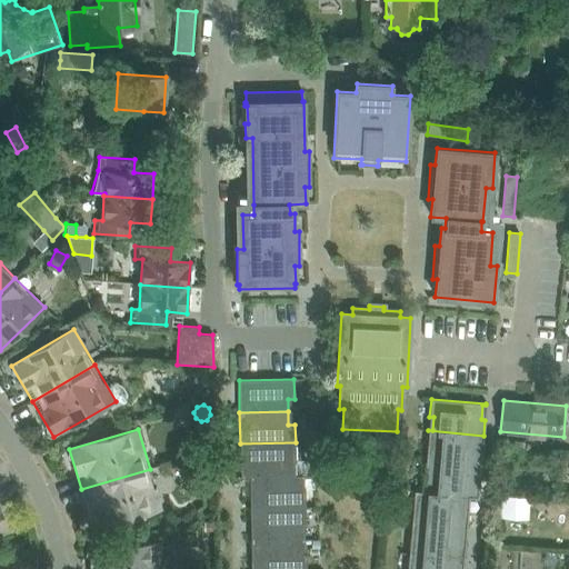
[(427,445),(426,461),(480,467),(480,466),(477,466),(478,450),(482,451),(483,436),(428,430),(428,431),(432,431),(431,445),(427,445)]
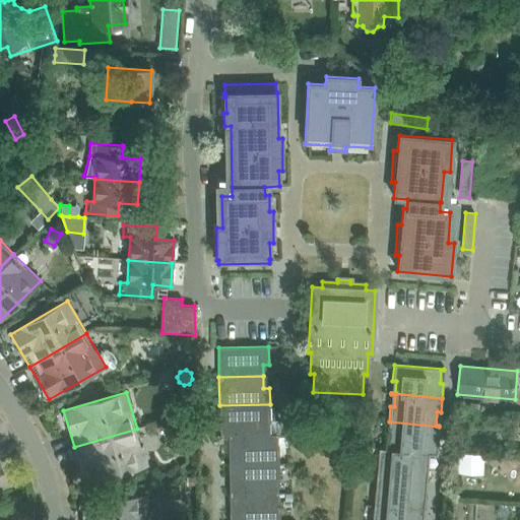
[(219,437),(228,437),(264,436),(264,435),(272,434),(278,434),(278,421),(270,421),(270,404),(219,405),(219,437)]
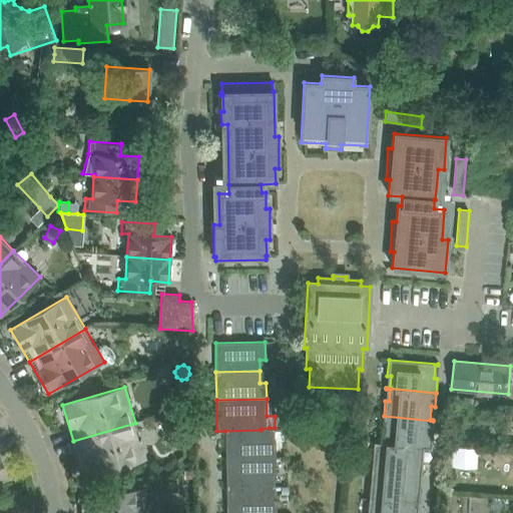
[(433,421),(384,416),(382,432),(386,432),(385,443),(385,444),(420,447),(420,448),(431,449),(432,435),(429,434),(430,421),(433,421)]
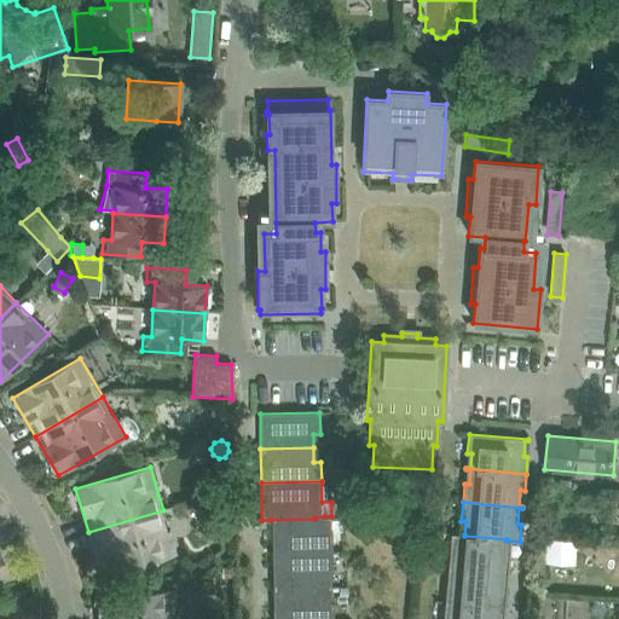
[(163,510),(88,532),(100,576),(175,554),(163,510)]
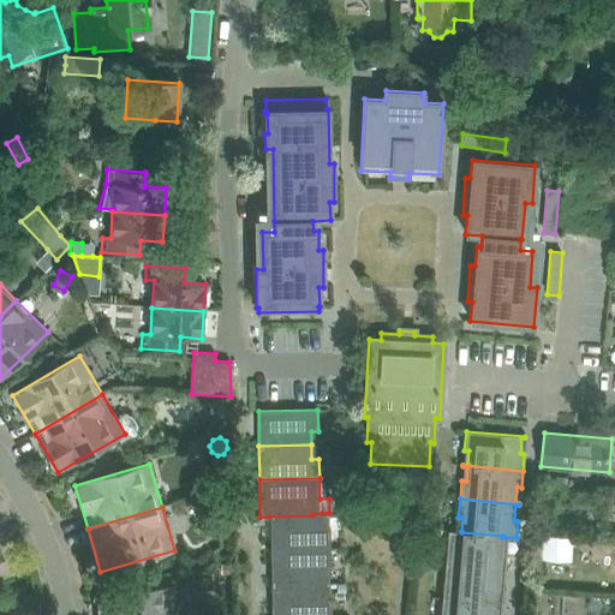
[(269,517),(270,550),(329,549),(329,529),(322,529),(322,513),(312,514),(312,515),(269,517)]
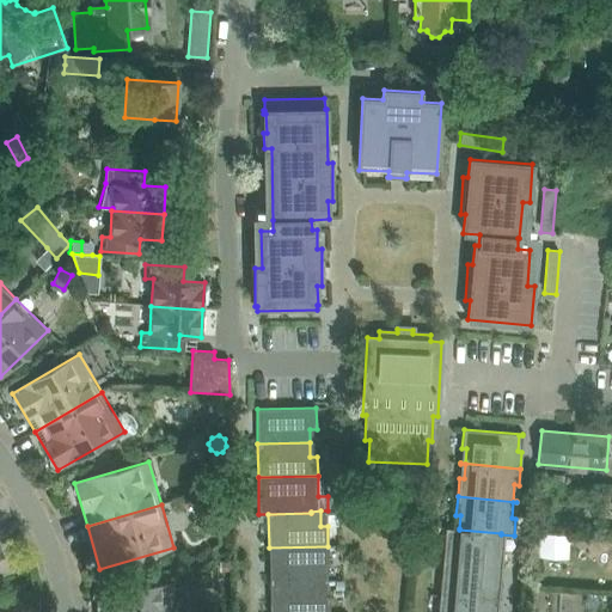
[(459,528),(445,528),(442,562),(502,568),(503,551),(500,550),(501,534),(501,533),(459,530),(459,528)]
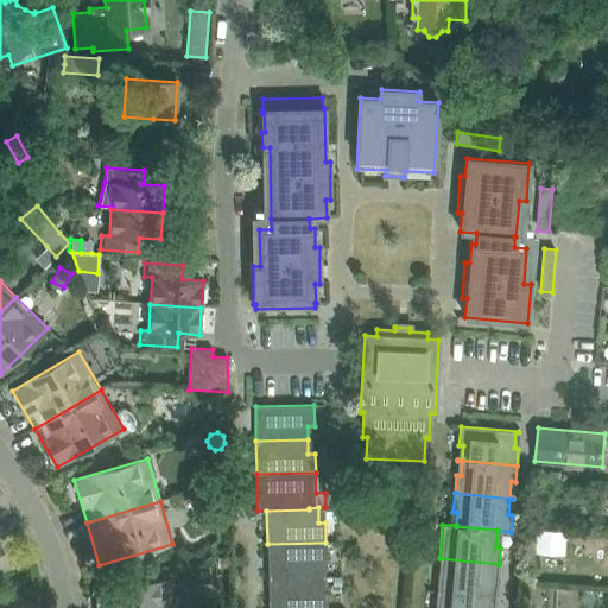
[(565,531),(537,529),(536,545),(563,548),(565,531)]
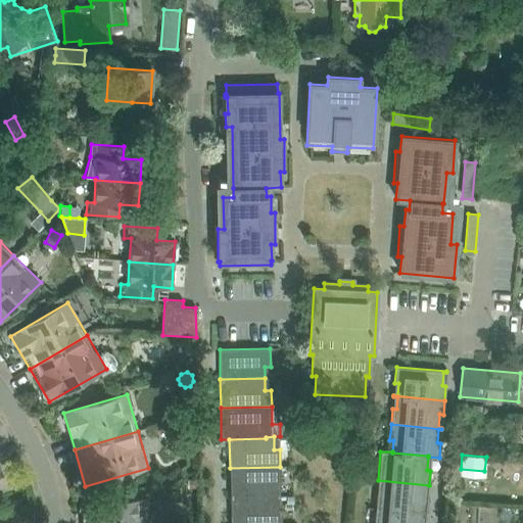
[(230,468),(231,497),(275,496),(275,483),(281,483),(280,467),(230,468)]
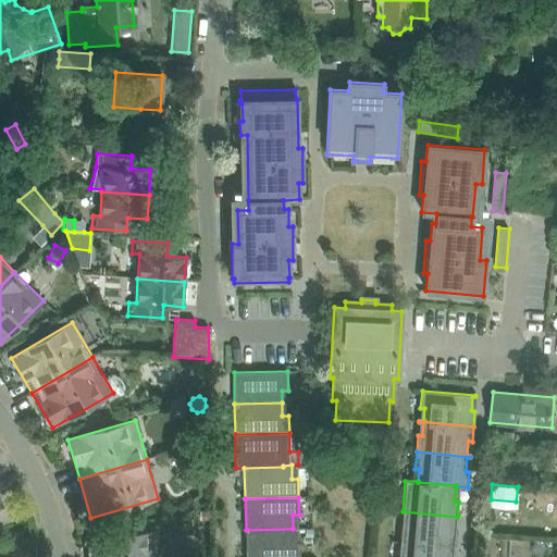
[(0,498),(0,521),(10,517),(0,498)]
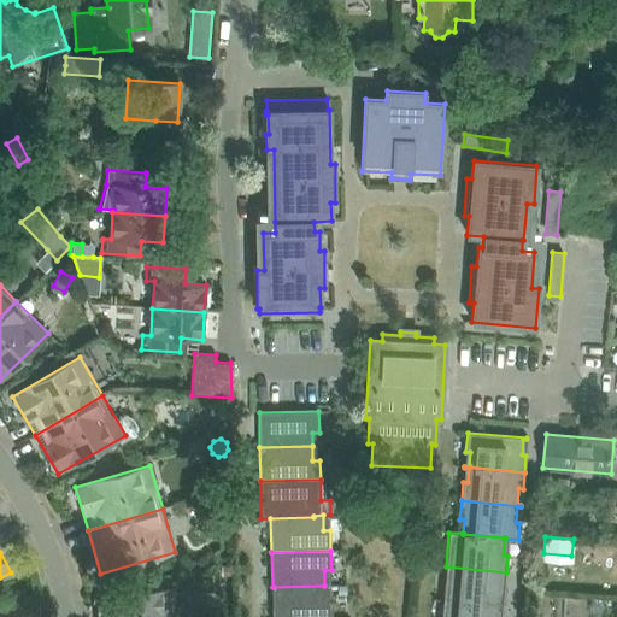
[(506,573),(446,566),(442,600),(503,606),(503,605),(499,605),(500,588),(505,589),(506,573)]
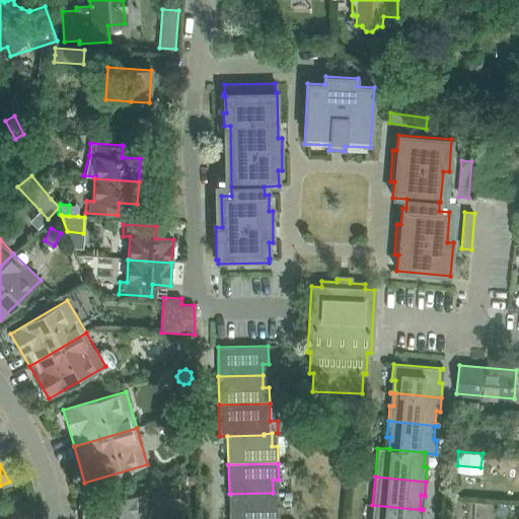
[(229,494),(228,518),(279,518),(279,505),(273,505),(273,493),(229,494)]
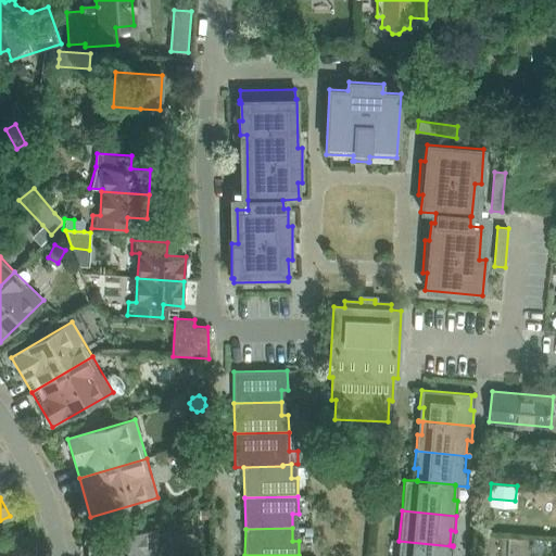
[(87,535),(87,555),(158,555),(156,531),(87,535)]
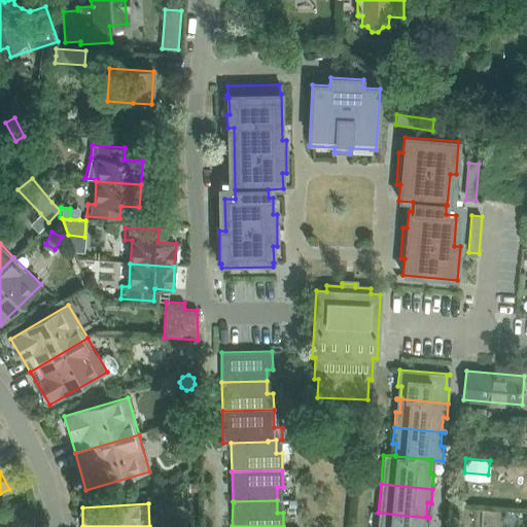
[(429,518),(378,513),(377,526),(424,526),(426,518),(429,518)]
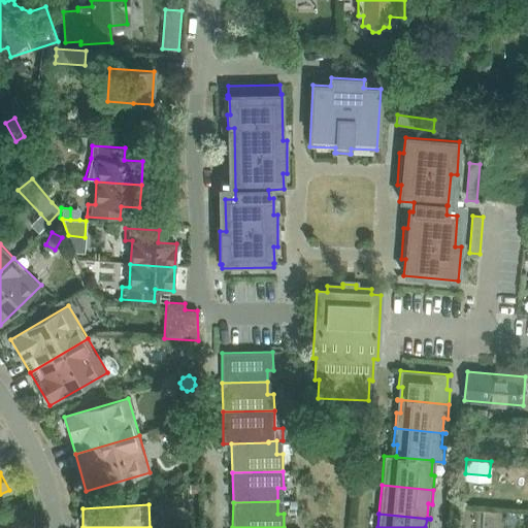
All buildings are outlined.
